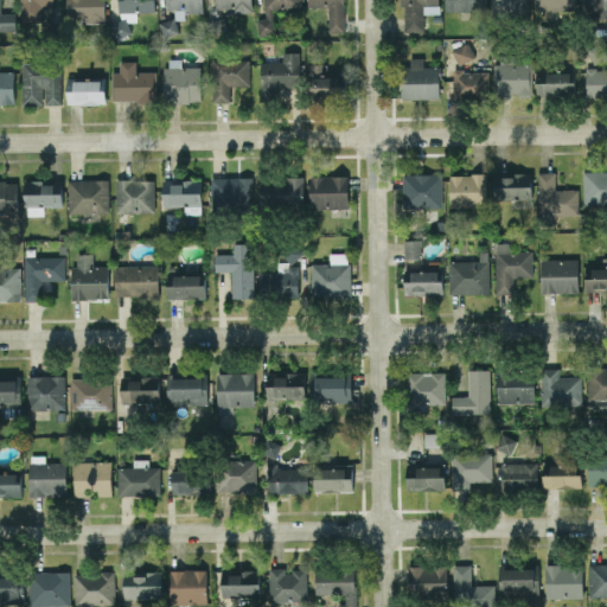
[(0,0),(0,30),(16,30),(16,12),(1,12),(0,0)]
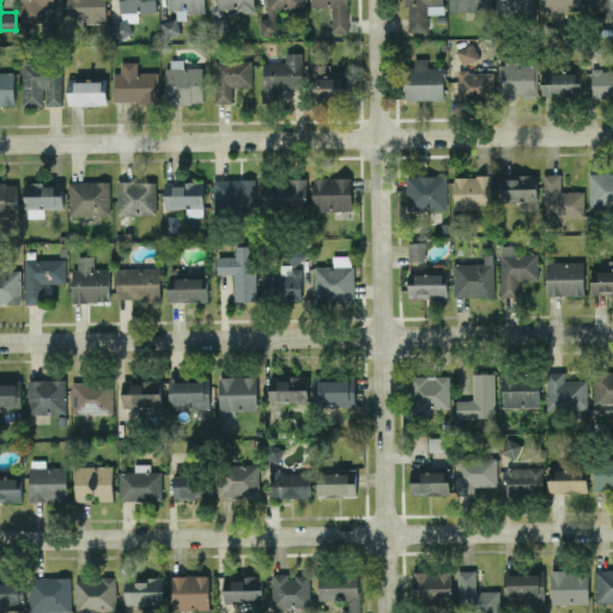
[(54,0),(20,0),(20,20),(42,20),(42,5),(54,5),(54,0)]
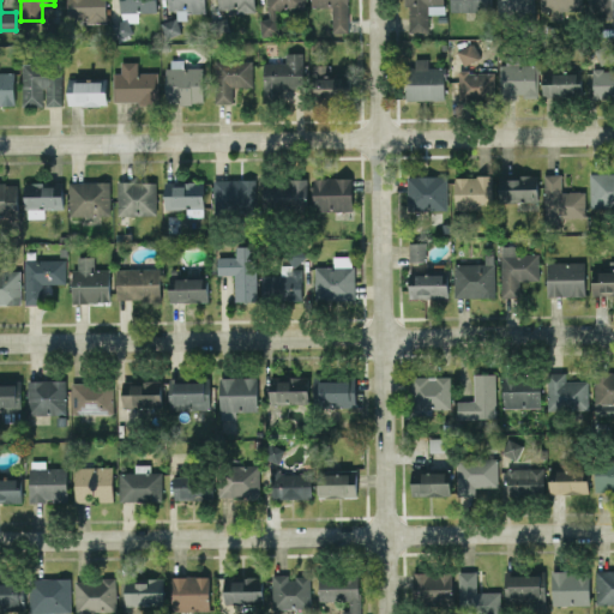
[(67,0),(67,22),(107,20),(106,0),(67,0)]
